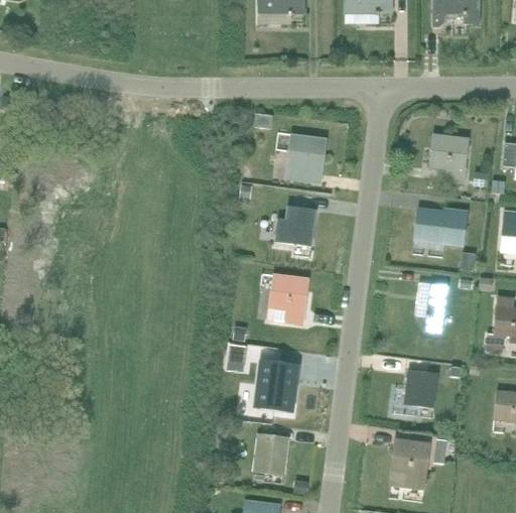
[(304,14),(303,0),(256,0),(257,13),(258,13),(288,13),(288,14),(291,14),(291,12),(302,12),(302,14),(304,14)]
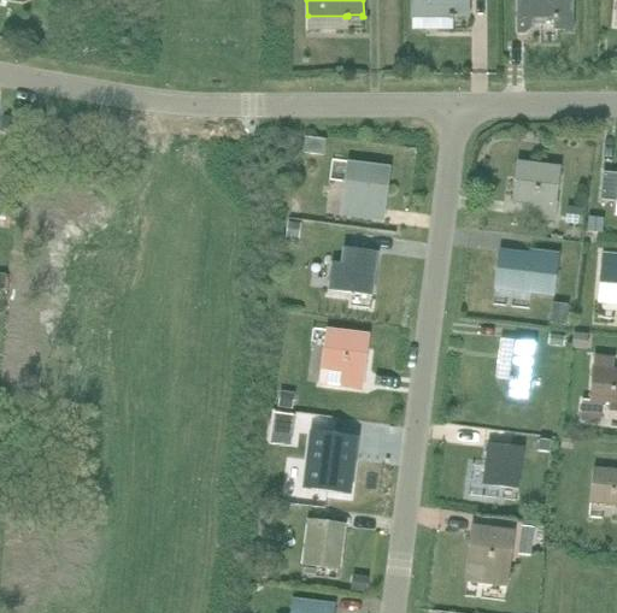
[(466,17),(468,17),(468,0),(411,0),(412,17),(413,16),(448,16),(448,17),(452,17),(452,15),(466,15),(466,17)]
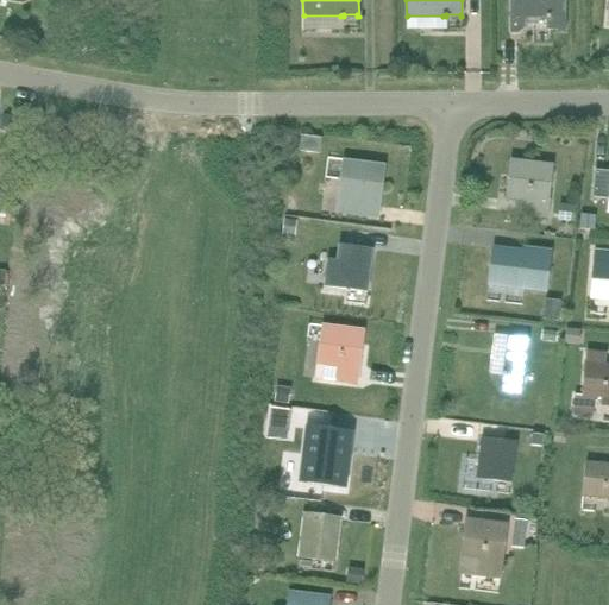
[(509,0),(509,32),(518,32),(522,27),(522,25),(527,21),(527,16),(546,16),(546,27),(565,27),(565,0),(509,0)]
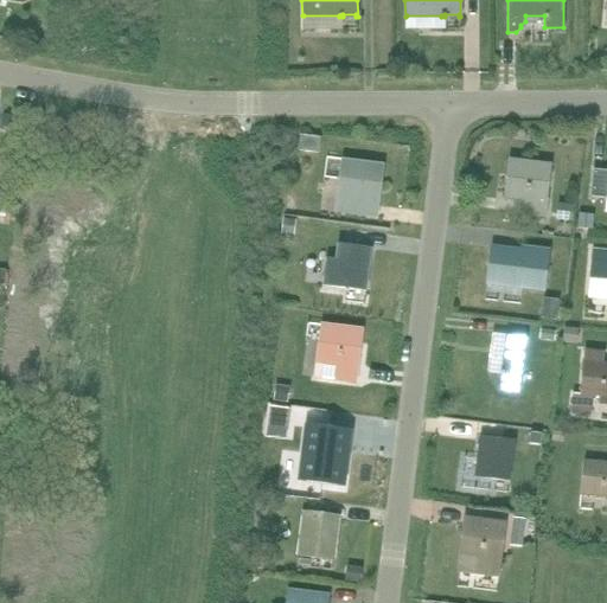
[(12,114),(2,113),(2,124),(11,124),(12,114)]
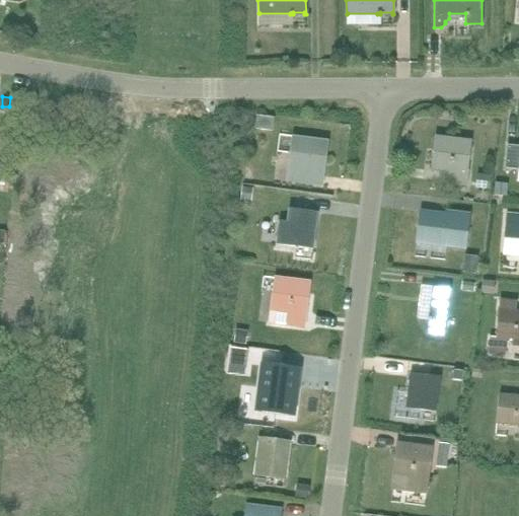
[(325,141),(294,137),(281,135),(277,165),(289,167),(289,168),(290,168),(291,166),(323,170),(323,169),(322,169),(326,139),(325,139),(325,141)]
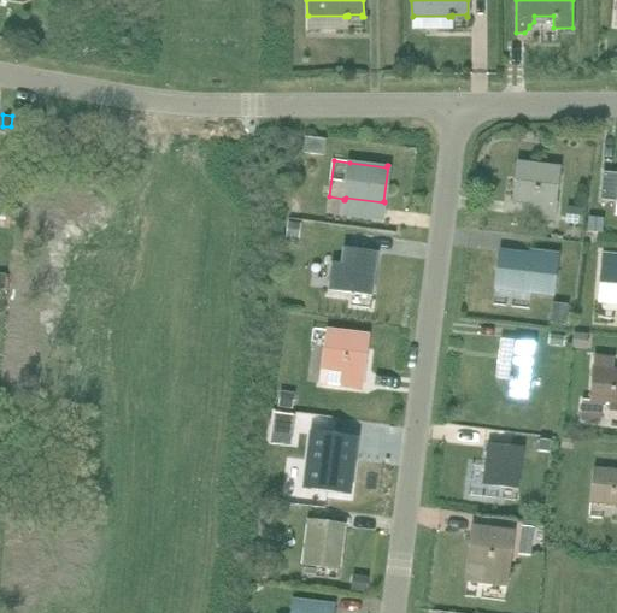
[(519,163),(521,160),(518,160),(513,200),(515,200),(516,198),(530,200),(528,216),(554,218),(557,201),(554,201),(558,165),(557,165),(557,168),(519,163)]
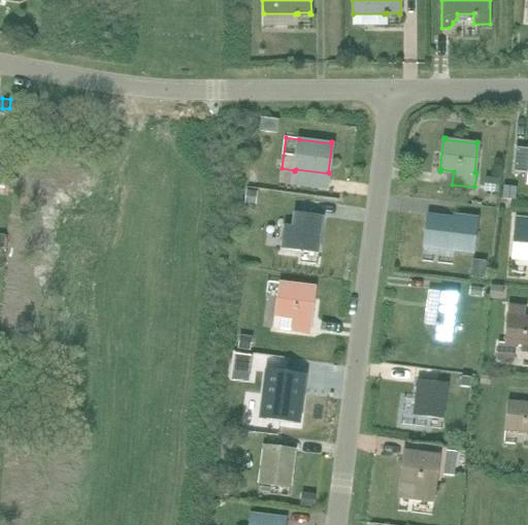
[(512,169),(526,170),(527,152),(527,148),(514,146),(512,169)]
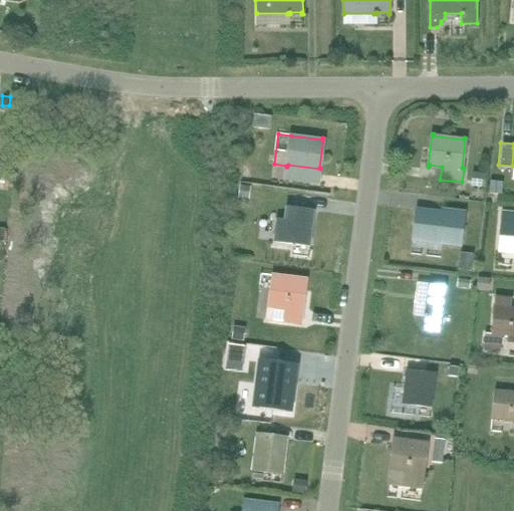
[(473,171),(472,184),(484,185),(485,173),(473,171)]
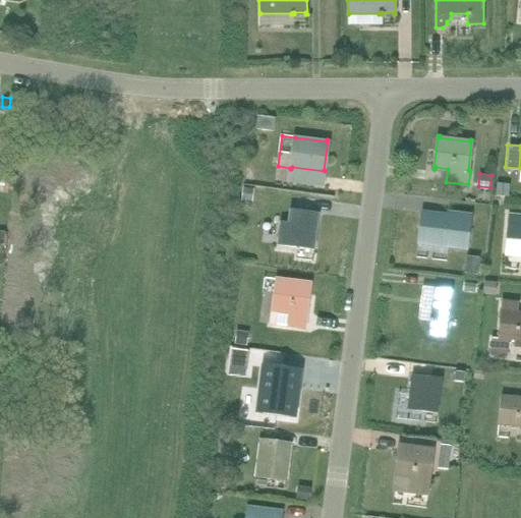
[(241,197),(248,198),(250,187),(243,186),(241,197)]
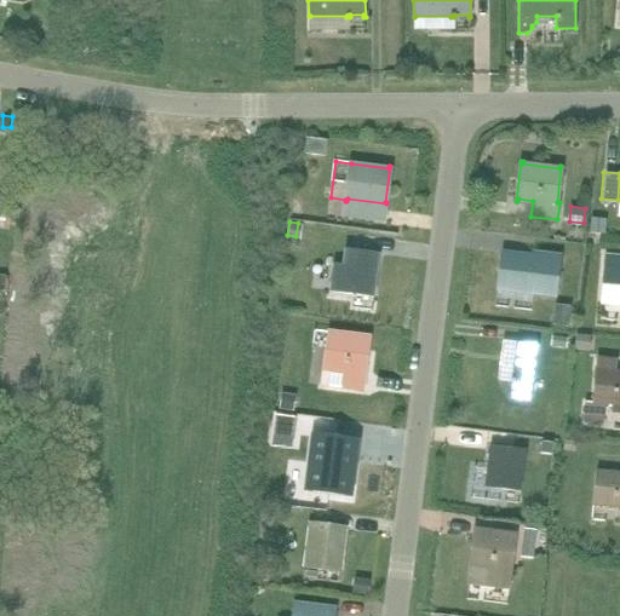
[(365,249),(365,242),(363,242),(363,249),(346,247),(344,247),(339,289),(352,291),(351,293),(355,294),(356,286),(373,287),(372,298),(373,298),(379,252),(365,249)]
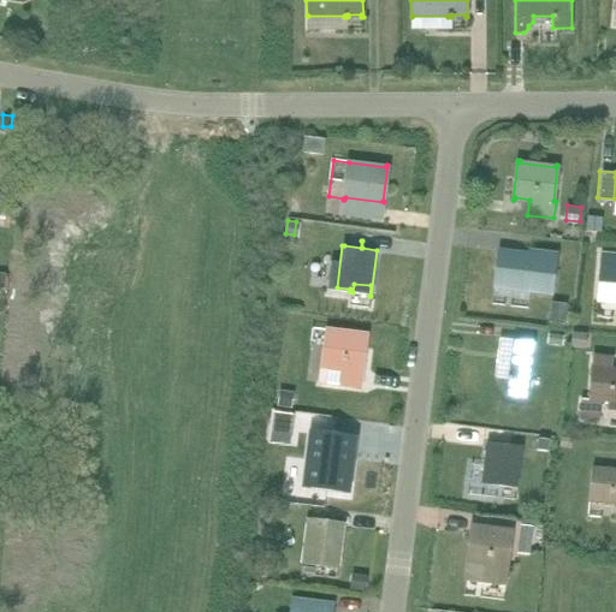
[(552,292),(557,251),(528,248),(527,253),(498,249),(493,285),(529,290),(552,292)]
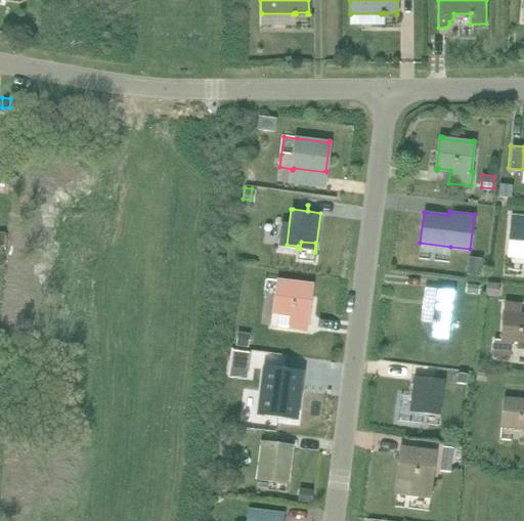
[(523,226),(523,227),(523,216),(512,215),(509,254),(523,255),(523,226)]
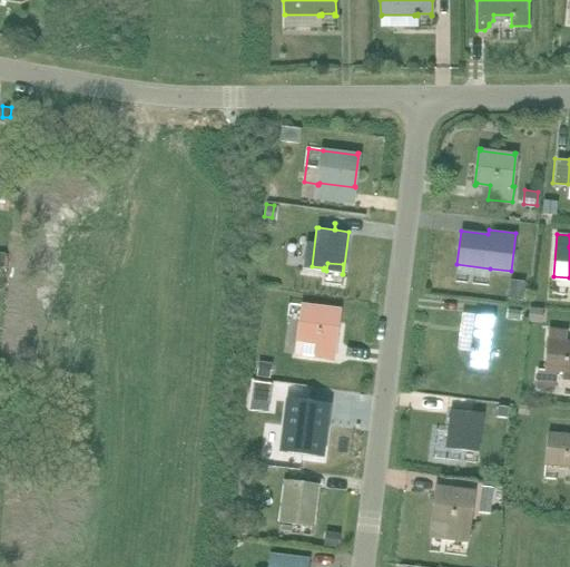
[(521,299),(523,281),(510,279),(508,296),(521,299)]
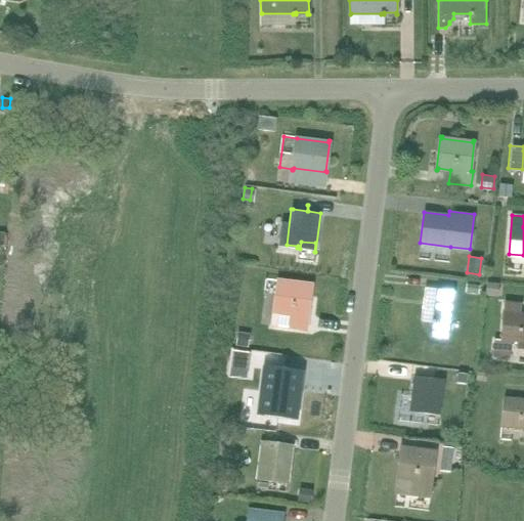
[(274,313),(272,323),(297,327),(298,313),(309,315),(309,314),(308,313),(311,283),(310,283),(310,286),(279,281),(279,278),(278,278),(274,313)]
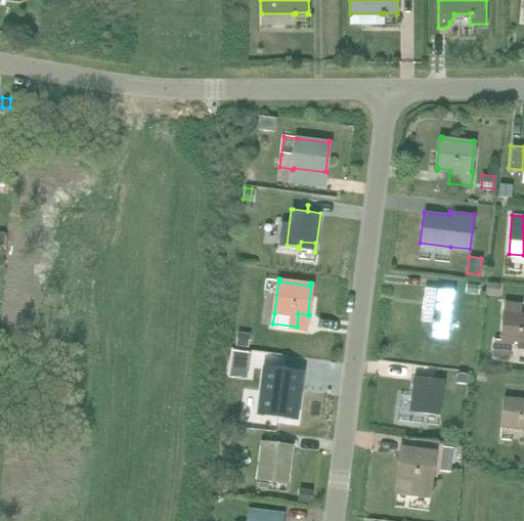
[(487,281),(486,294),(497,295),(498,283),(487,281)]
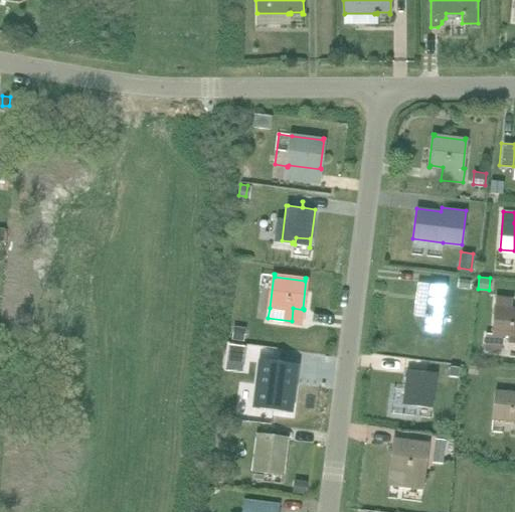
[(441,332),(447,286),(428,283),(428,284),(430,284),(425,314),(424,313),(423,316),(425,317),(424,328),(422,328),(422,330),(441,332)]
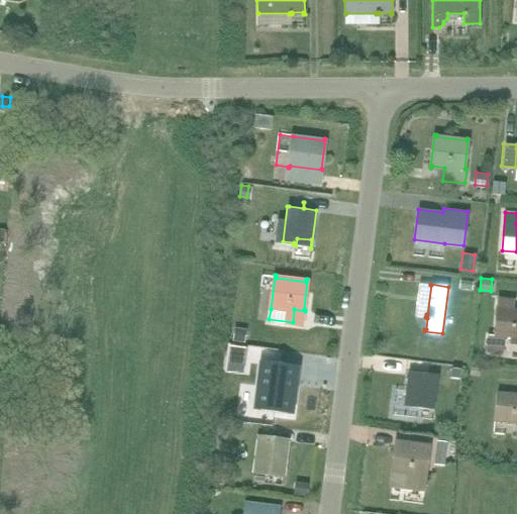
[(516,308),(509,308),(510,298),(498,297),(494,334),(488,333),(487,350),(503,351),(504,335),(510,336),(509,341),(516,342),(516,308)]
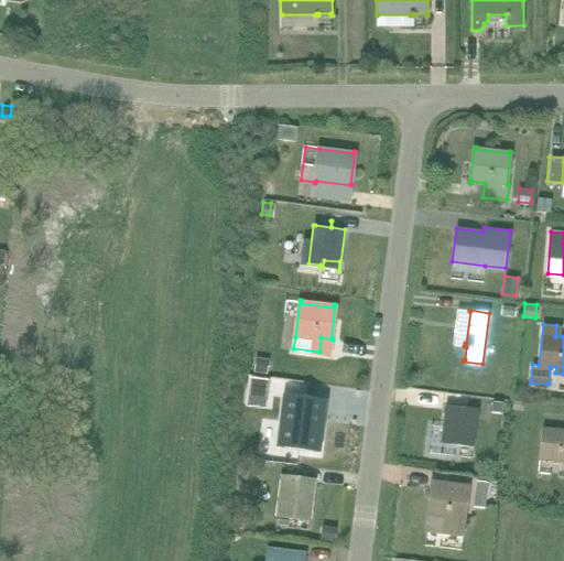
[(256,357),(253,370),(267,373),(269,358),(256,357)]
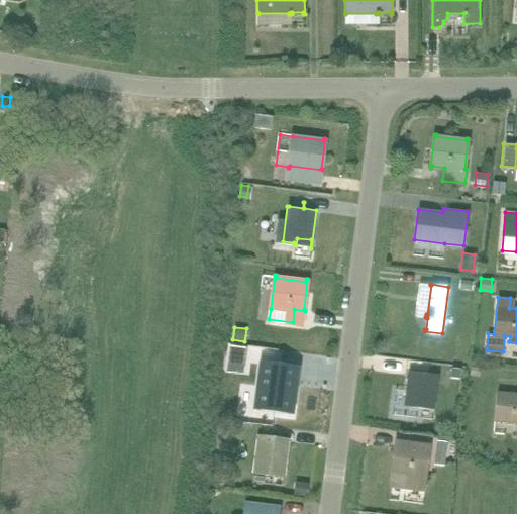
[(230,345),(228,357),(244,360),(246,347),(230,345)]
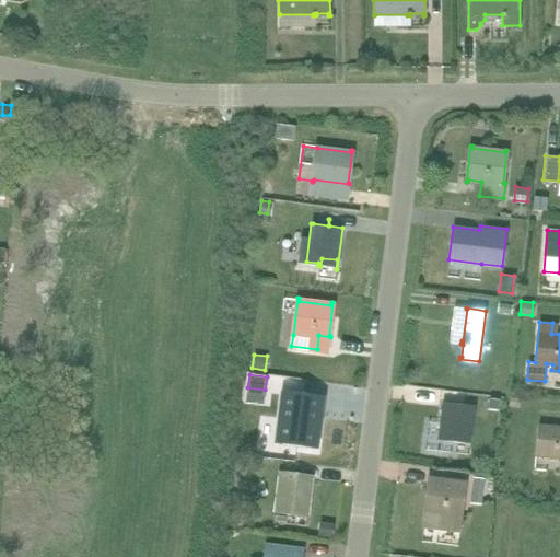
[(284,391),(277,442),(315,448),(322,396),(284,391)]
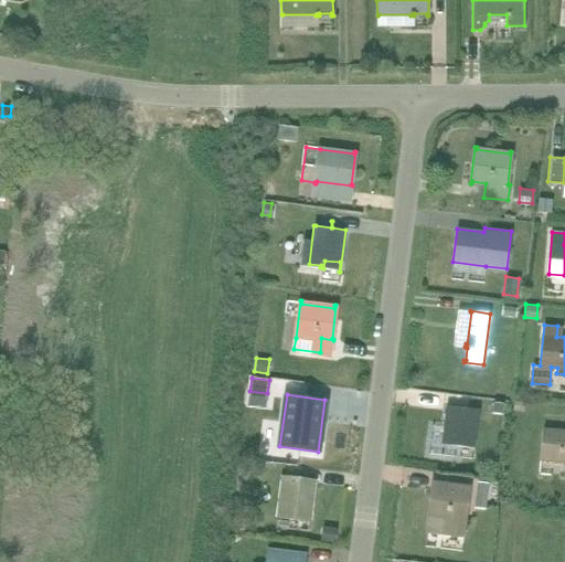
[(493,401),(492,412),(502,413),(503,402),(493,401)]
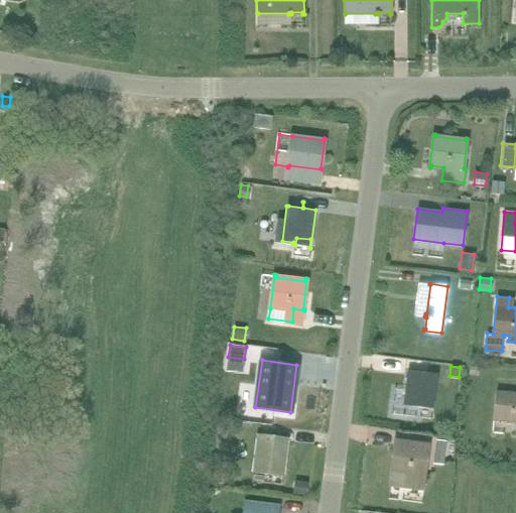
[(445,375),(436,374),(408,370),(403,403),(432,407),(435,382),(444,383),(445,375)]
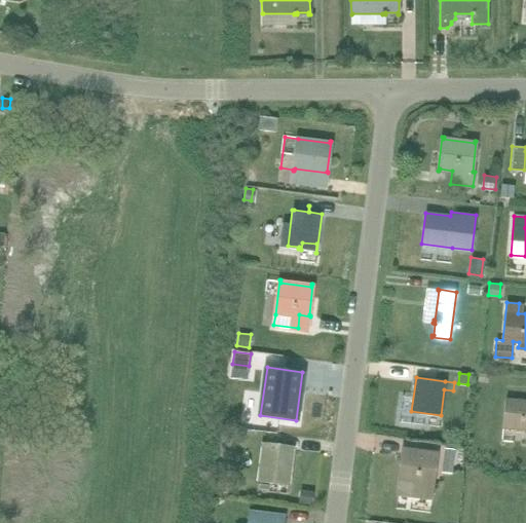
[(525,428),(525,400),(505,399),(502,426),(525,428)]
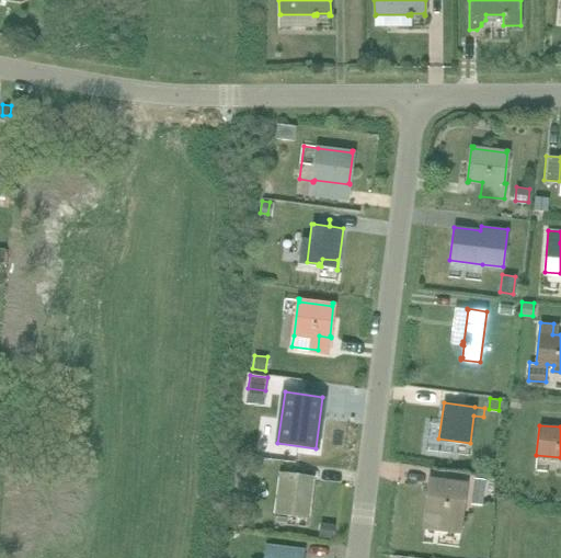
[(298,476),(299,469),(298,469),(297,476),(282,474),(282,473),(281,473),(276,511),(287,512),(287,515),(289,515),(290,515),(292,508),(307,510),(305,520),(306,520),(311,477),(298,476)]
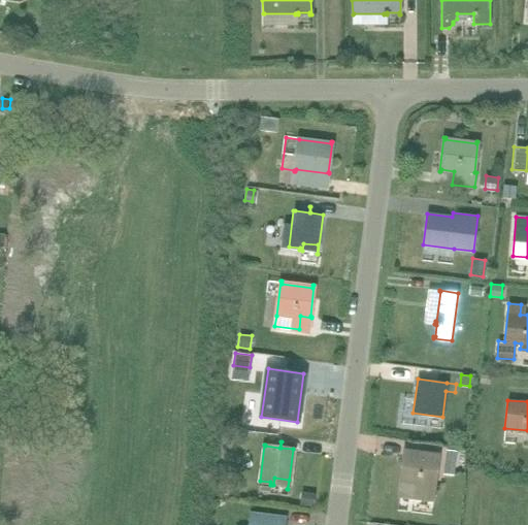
[(405,451),(405,449),(404,449),(400,483),(401,484),(401,482),(414,483),(413,495),(434,498),(434,493),(447,495),(448,486),(435,485),(434,484),(438,453),(437,453),(436,455),(405,451)]
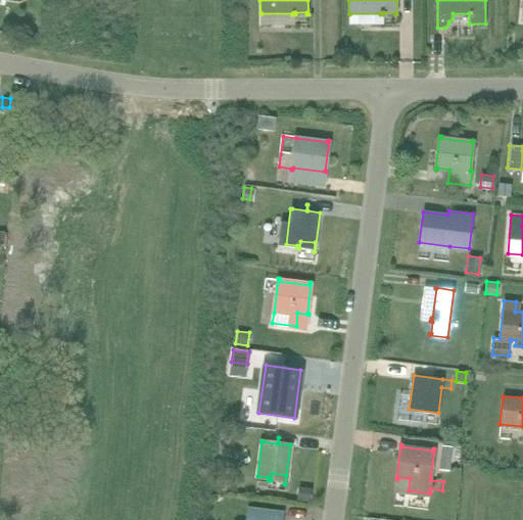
[(441,445),(438,469),(448,470),(452,446),(441,445)]
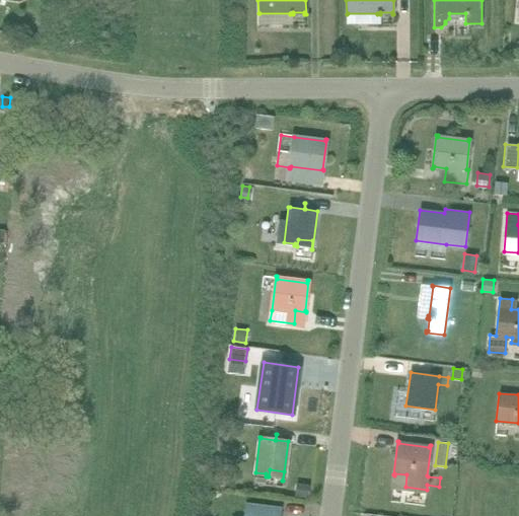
[(307,497),(309,485),(297,483),(295,495),(307,497)]
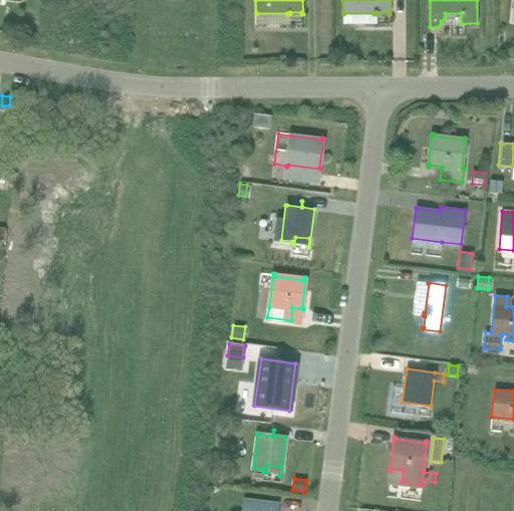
[(245,501),(245,499),(244,499),(242,510),(275,510),(277,503),(276,503),(276,505),(245,501)]
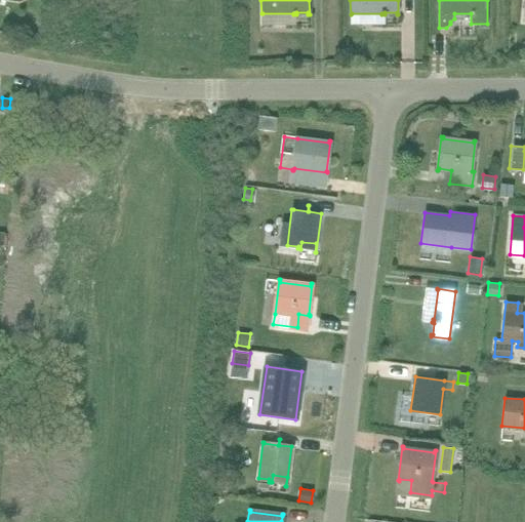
All buildings are outlined.
